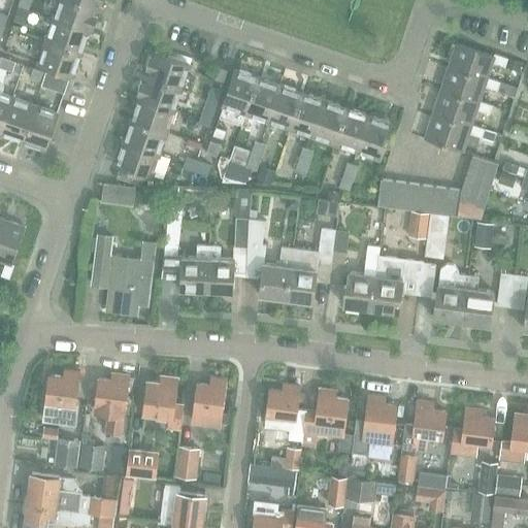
[(29,9),(32,0),(31,0),(20,0),(15,14),(31,20),(34,11),(29,9)]
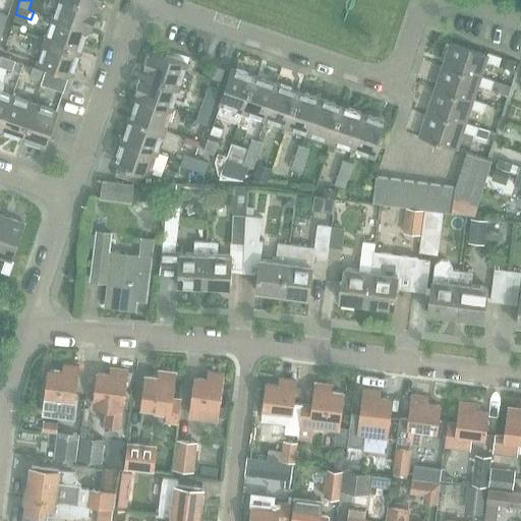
[(93,13),(96,3),(88,0),(48,0),(48,4),(55,7),(55,8),(93,21),(95,14),(93,13)]
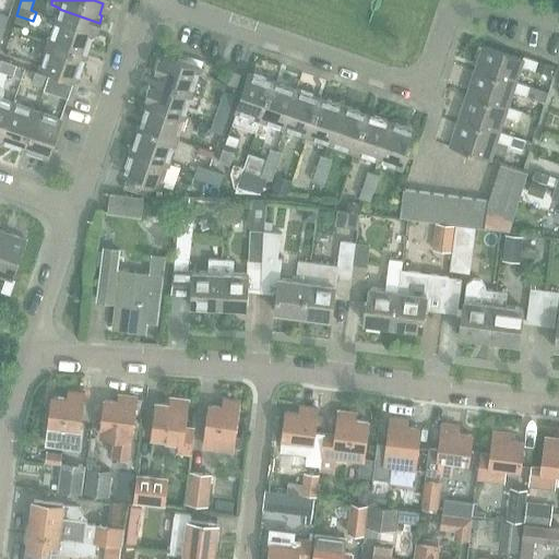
[(97,28),(99,23),(59,9),(52,27),(91,40),(95,27),(97,28)]
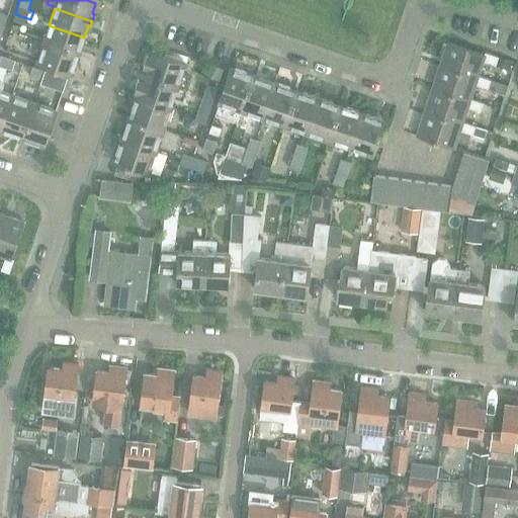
[(26,32),(30,19),(15,14),(10,27),(26,32)]
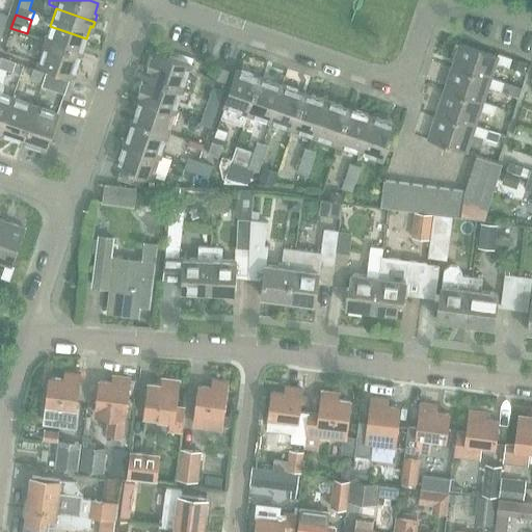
[(80,56),(86,38),(50,26),(44,44),(80,56)]
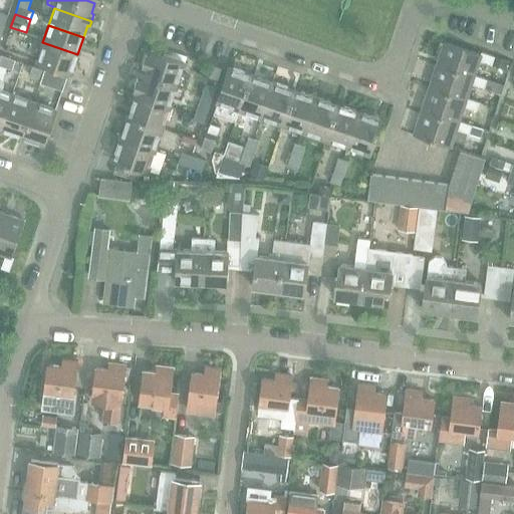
[(473,77),(475,73),(479,59),(491,63),(494,55),(482,50),(481,54),(444,41),(436,64),(473,77)]
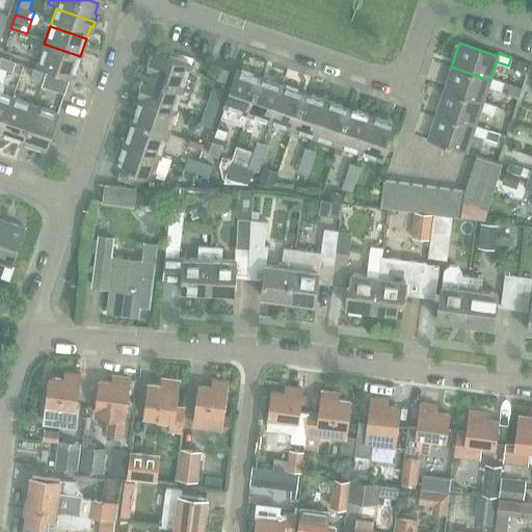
[(74,75),(80,56),(44,44),(37,62),(74,75)]
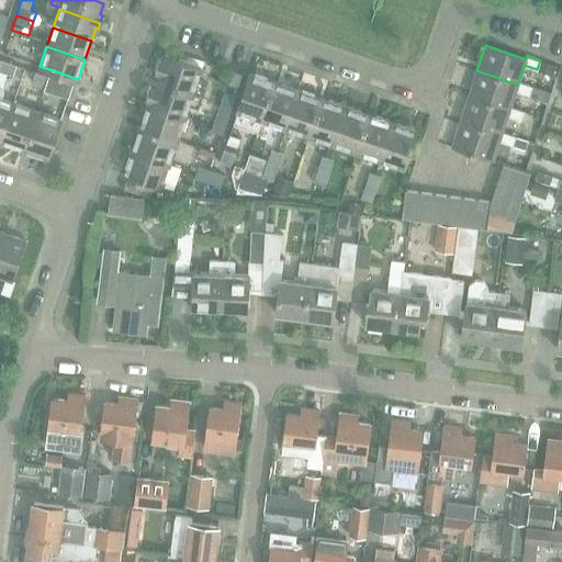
[(155,79),(202,94),(206,82),(197,79),(201,67),(164,54),(161,59),(159,58),(155,70),(158,71),(155,79)]
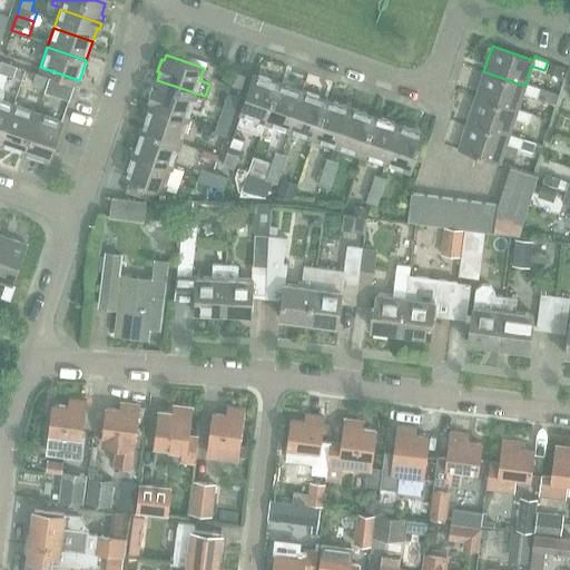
[(0,140),(12,105),(1,101),(3,94),(2,89),(0,88),(0,72),(13,77),(16,68),(0,62),(0,61),(0,140)]
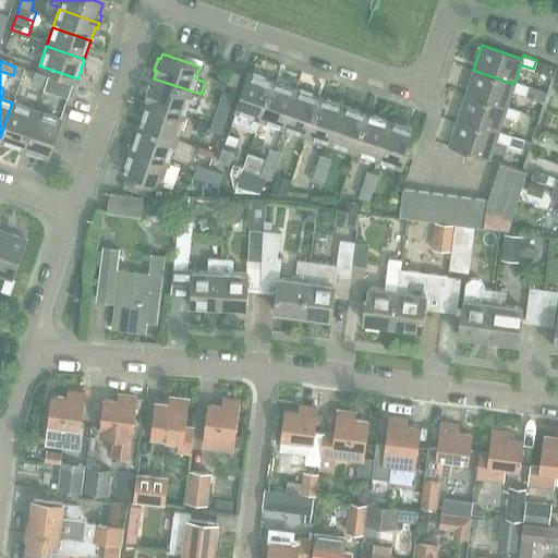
[(529,84),(516,80),(513,84),(473,70),(464,94),(505,108),(507,104),(511,89),(524,94),(529,84)]
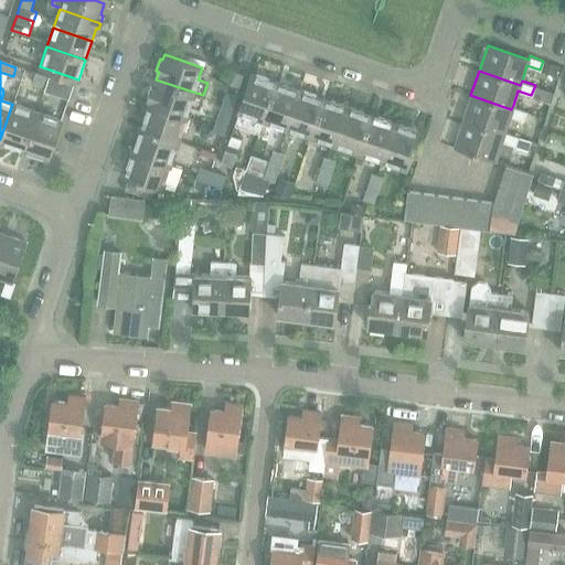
[(44,87),(48,77),(35,73),(32,84),(44,87)]
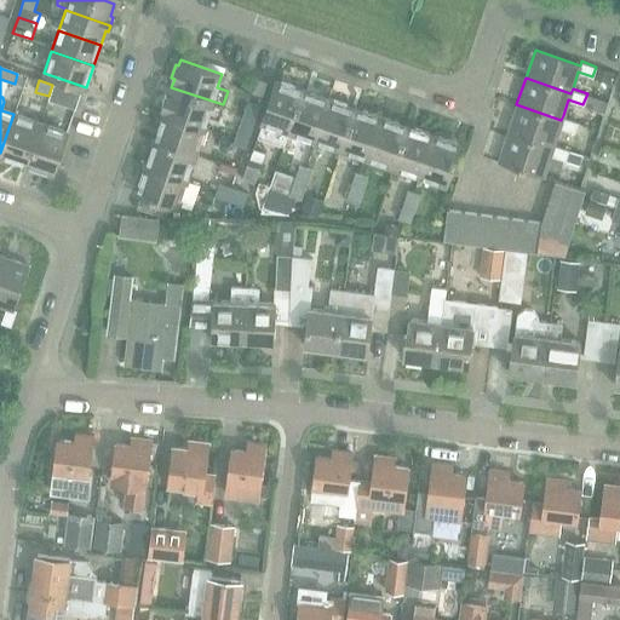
[(282,145),(302,90),(275,81),(260,122),(263,124),(258,137),(282,145)]
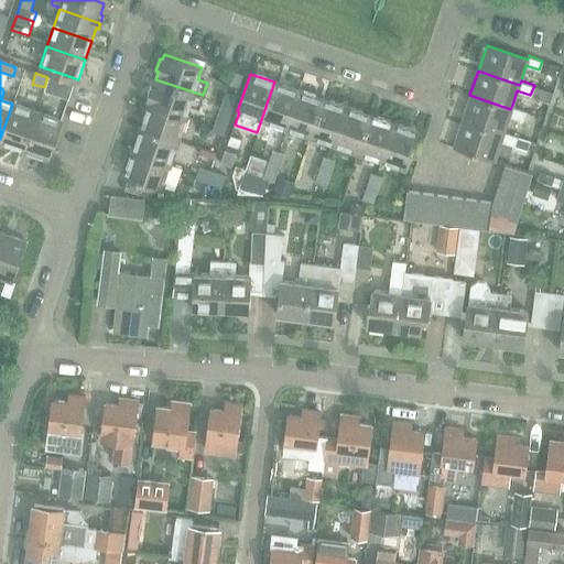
[(47,77),(44,89),(68,97),(73,84),(49,76),(47,77)]
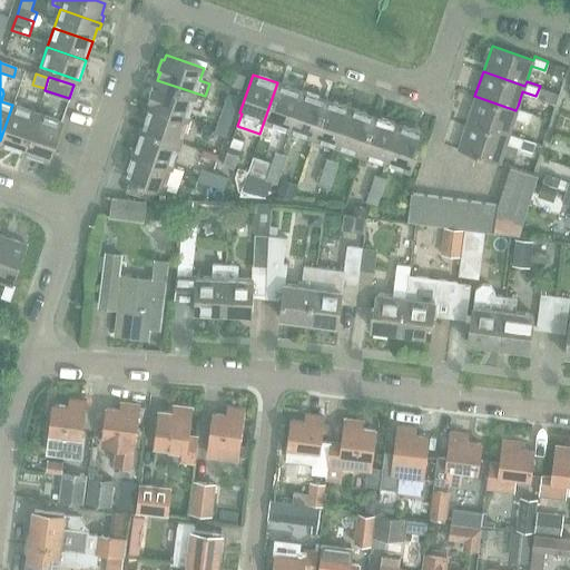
[(200,109),(205,96),(157,80),(155,85),(153,85),(147,100),(150,101),(149,104),(187,117),(190,106),(200,109)]
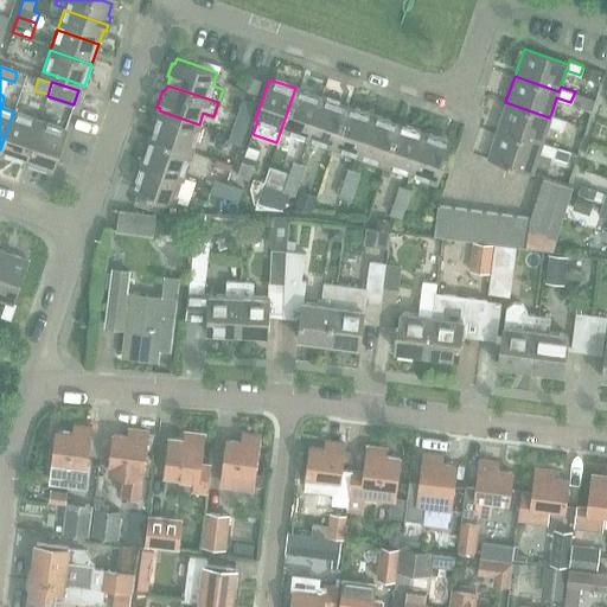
[(307,138),(321,96),(295,88),(276,142),(283,145),(292,140),(294,134),(307,138)]
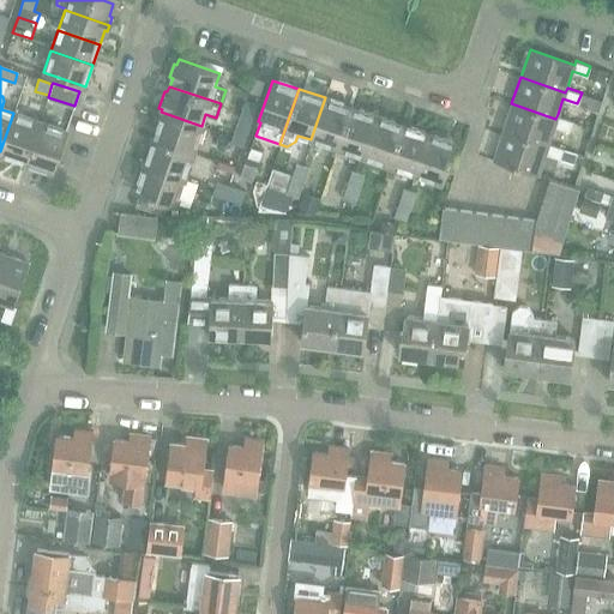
[(336,148),(350,107),(325,97),(311,139),(336,148)]
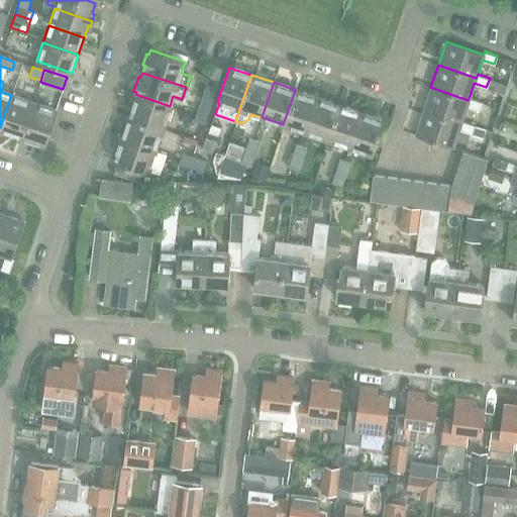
[(203,93),(214,97),(217,88),(206,85),(203,93)]
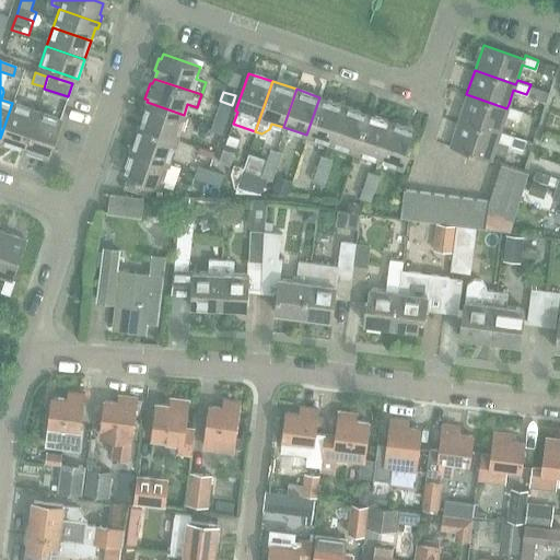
[(522,109),(509,104),(506,108),(466,94),(457,118),(499,133),(500,130),(505,114),(518,118),(522,109)]
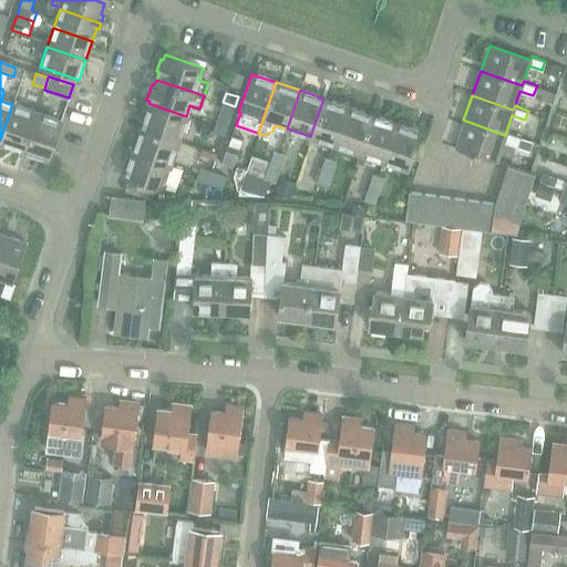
[(556,107),(566,110),(566,96),(560,95),(556,107)]
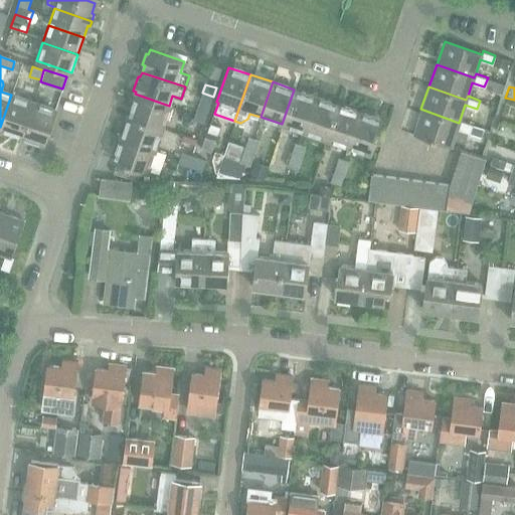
[(304,132),(316,97),(294,90),(282,124),(304,132)]
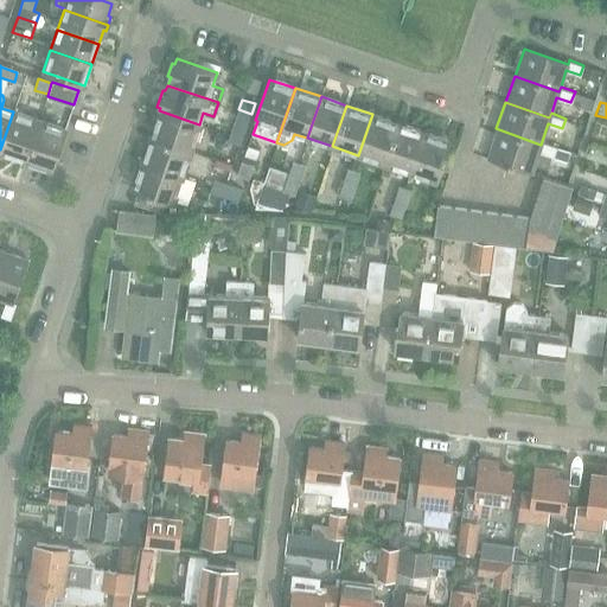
[(241,146),(251,114),(238,109),(228,141),(241,146)]
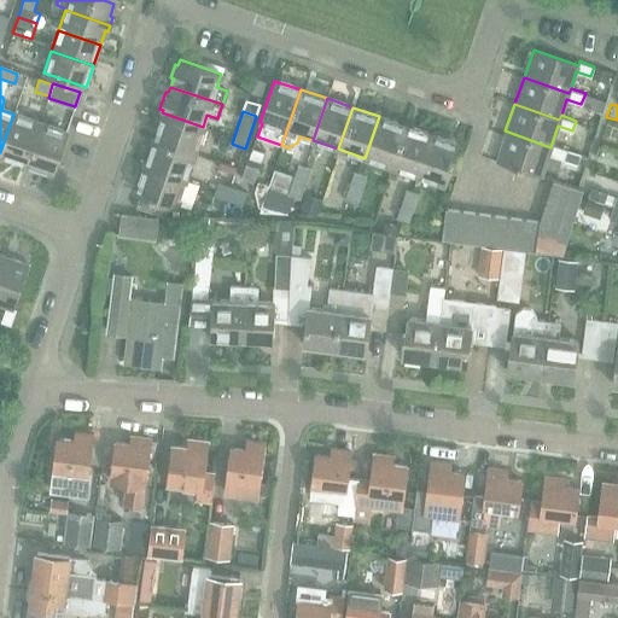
[(194,152),(203,127),(162,112),(153,138),(194,152)]
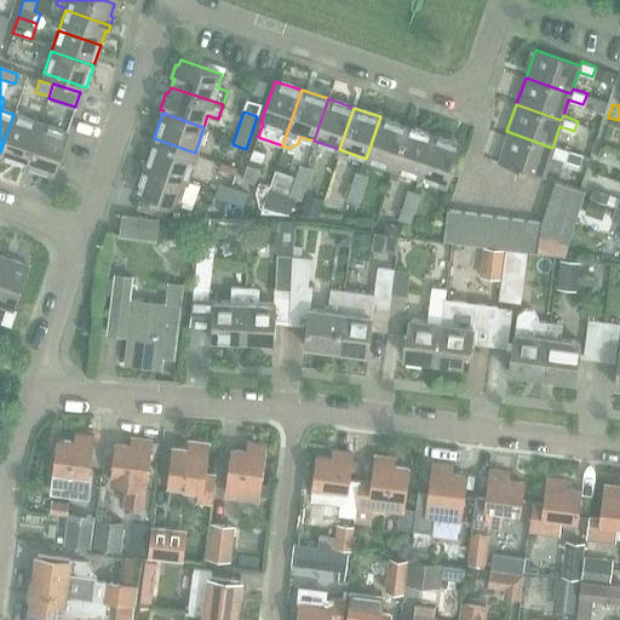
[(0,155),(26,164),(40,122),(13,114),(0,153),(0,155)]
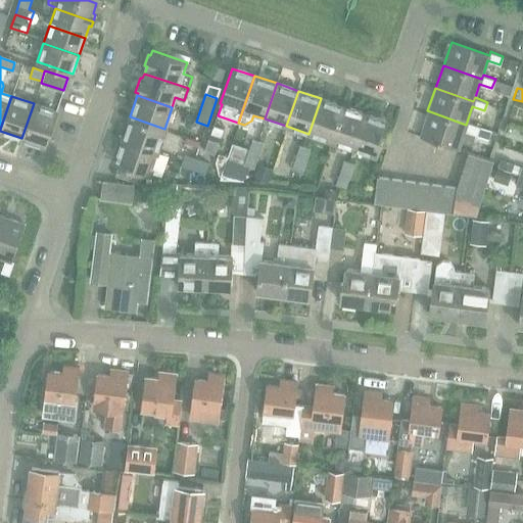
[(331,141),(342,105),(321,98),(308,134),(331,141)]
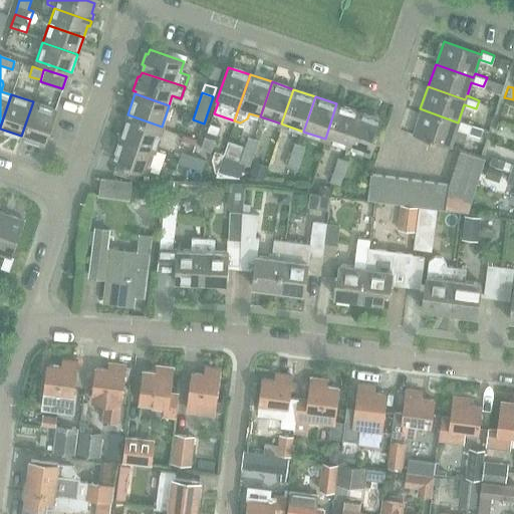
[(33,101),(21,136),(43,144),(55,109),(33,101)]
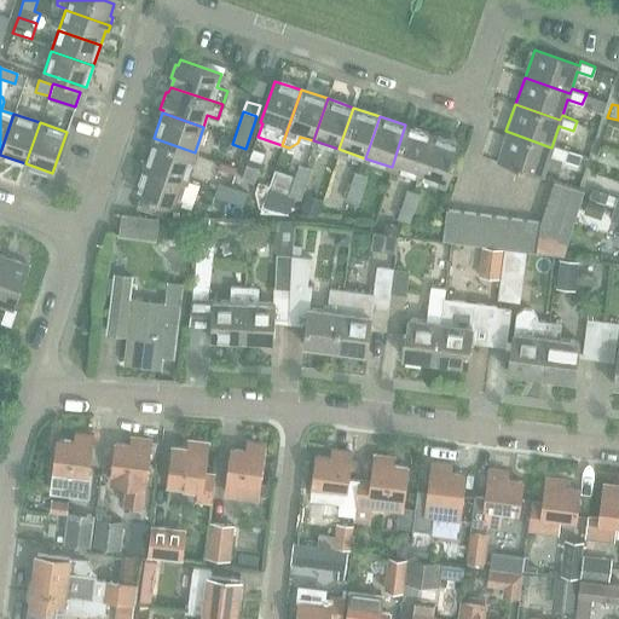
[(417,175),(432,134),(405,125),(392,167),(417,175)]
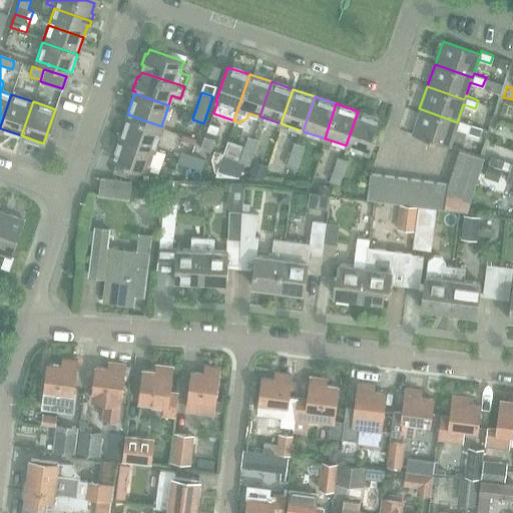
[(470,123),(458,119),(457,122),(419,108),(411,132),(449,145),(455,128),(467,132),(470,123)]
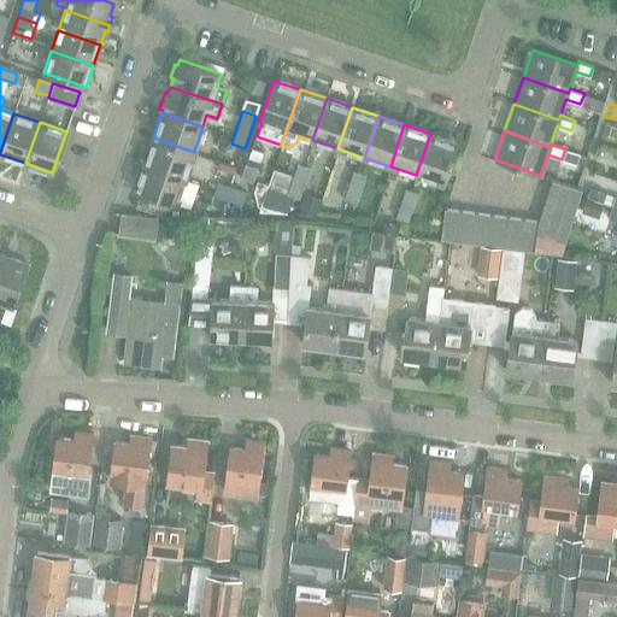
[(430,134),(416,175),(442,184),(457,142),(430,134)]
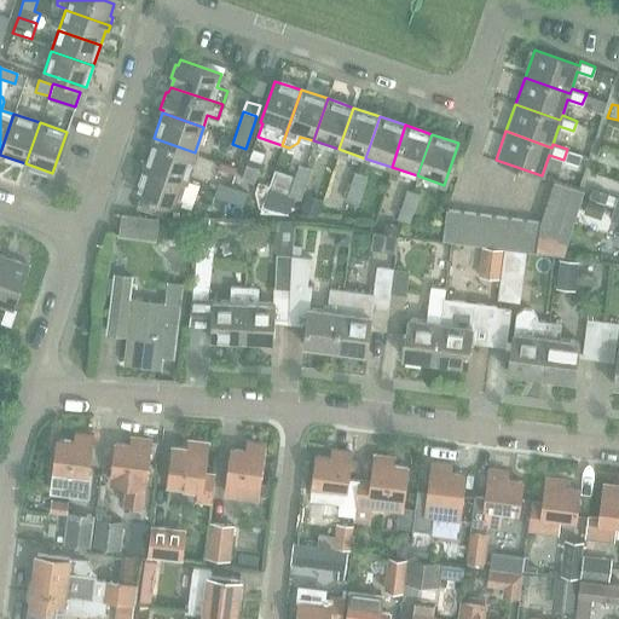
[(186,178),(195,152),(154,138),(144,163),(186,178)]
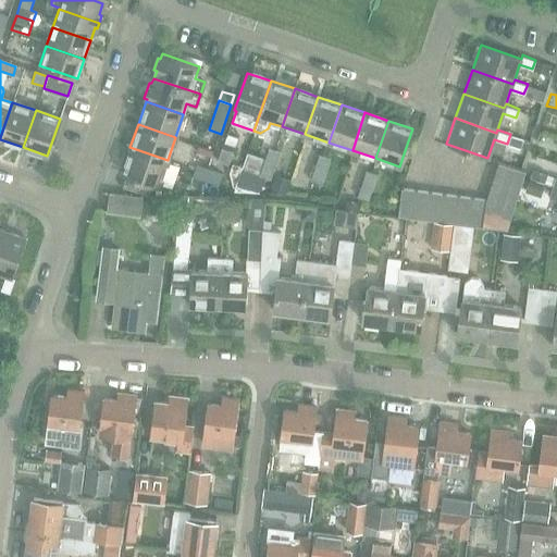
[(159,185),(168,160),(130,147),(122,172),(159,185)]
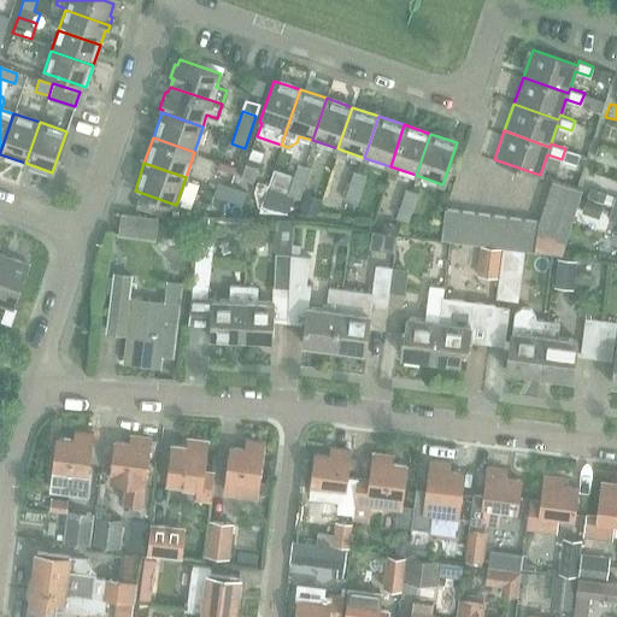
[(241,178),(252,183),(258,169),(246,164),(241,178)]
